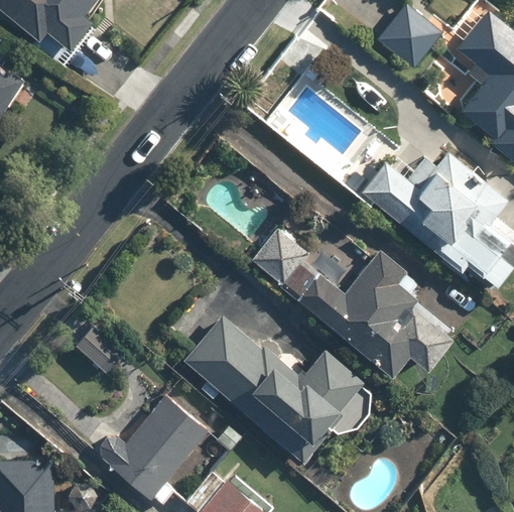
[(0,10),(42,41),(47,34),(74,53),(96,23),(89,18),(102,0),(0,0),(0,10)]
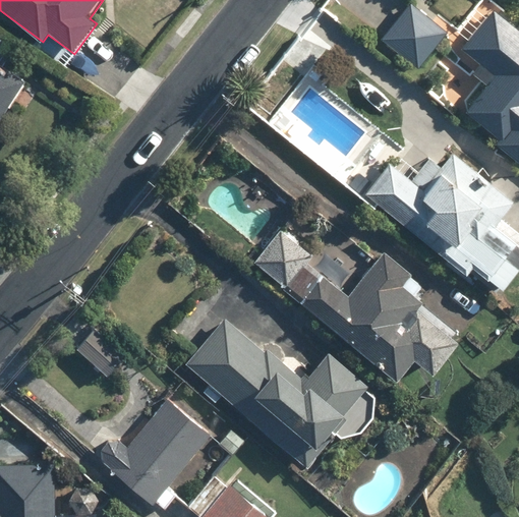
[(447,35),(408,4),(380,40),(418,70),(447,35)]
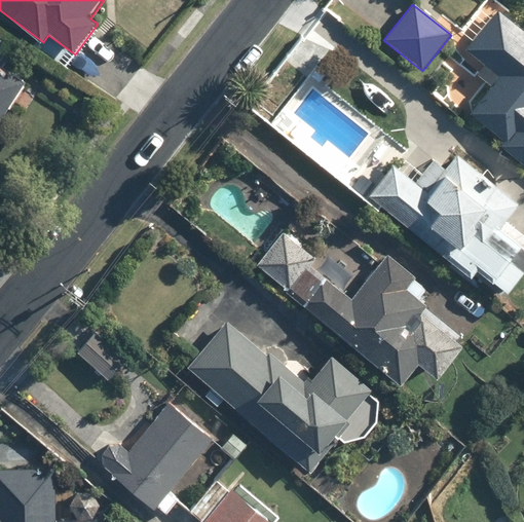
[(523,32),(501,12),(465,53),(496,80),(466,114),(523,163),(523,32)]
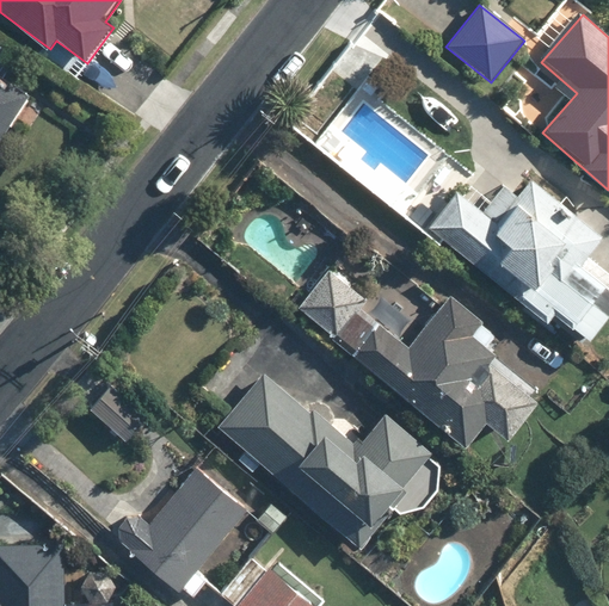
[(0,137),(25,99),(0,82),(0,137)]
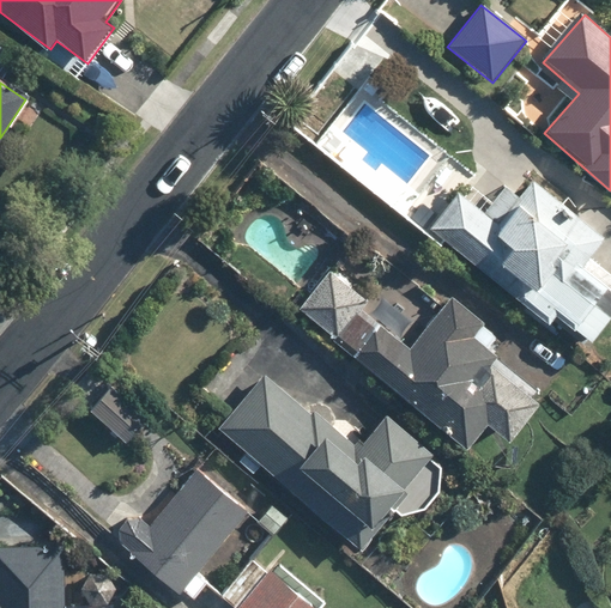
[(446,180),(458,189),(425,231),(586,354),(610,321),(610,281),(586,262),(604,237),(531,182),(518,200),(500,187),(488,202),(477,193),(492,172),(467,152),(446,180)]
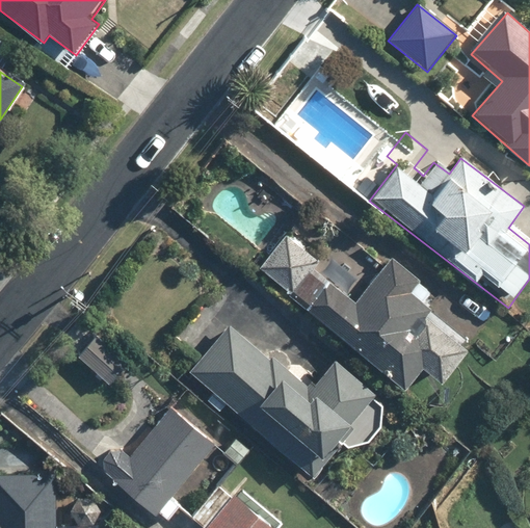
[(422,371),(441,386),(468,349),(462,346),(469,338),(425,305),(434,291),(389,258),(361,295),(346,284),(355,272),(337,258),(329,268),(282,232),(253,270),(408,388),(422,371)]
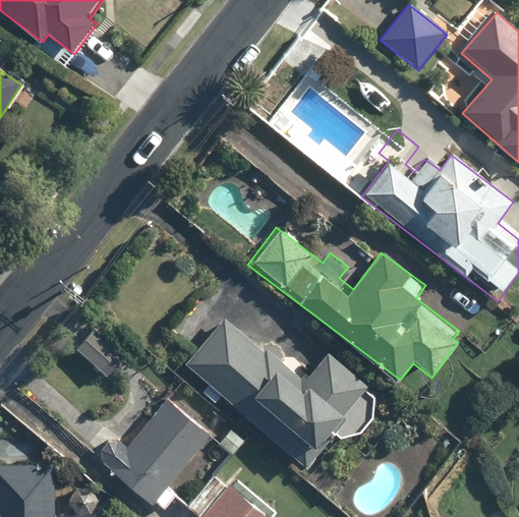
[(306,469),(325,448),(319,443),(328,433),(330,435),(332,436),(334,437),(336,438),(338,438),(341,439),(343,439),(345,439),(347,439),(350,439),(352,438),(354,438),(356,437),(358,435),(360,434),(362,433),(364,431),(365,428),(367,426),(368,424),(369,422),(370,420),(370,418),(371,416),(371,413),(371,411),(371,409),(370,406),(370,404),(369,402),(368,400),(367,398),(365,396),(364,394),(362,393),(367,387),(326,351),(301,380),(266,348),(262,352),(224,320),(184,364),(306,469)]
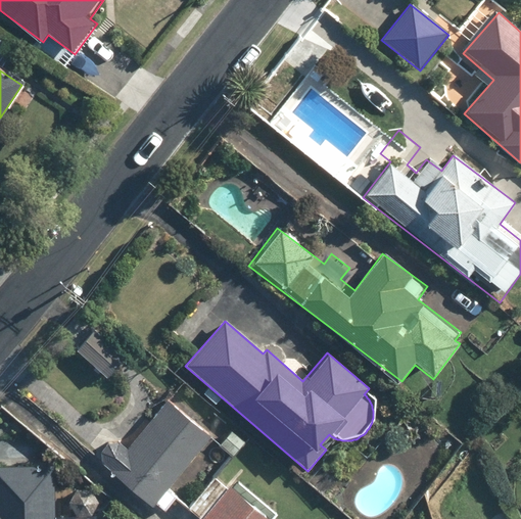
[(211,439),(167,402),(108,472),(153,509),(211,439)]
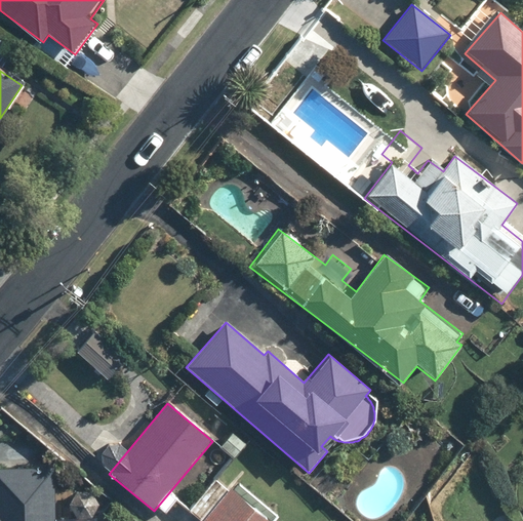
[(52,520),(54,476),(0,475),(0,520),(52,520)]
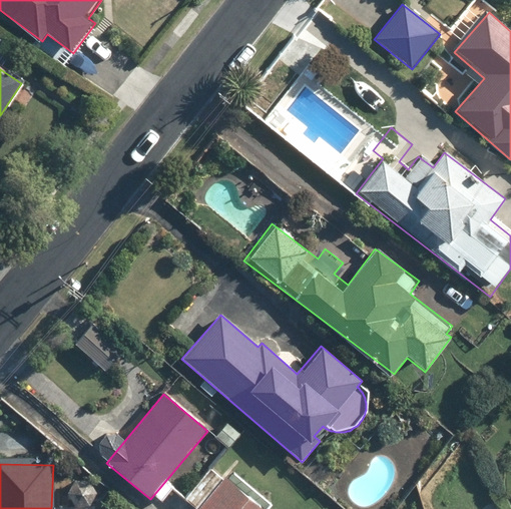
[(265,508),(257,503),(262,496),(227,470),(222,477),(220,480),(210,472),(186,504),(192,508),(265,508)]
